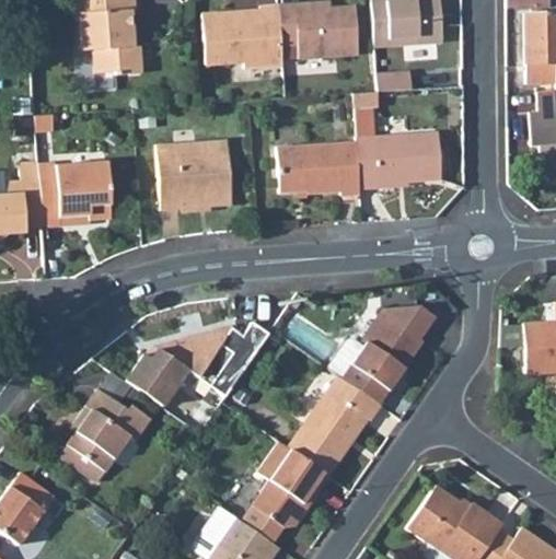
[(131,10),(137,9),(135,0),(73,0),(74,13),(80,13),(83,49),(94,49),(96,72),(115,70),(115,73),(142,72),(140,45),(134,45),(131,10)]
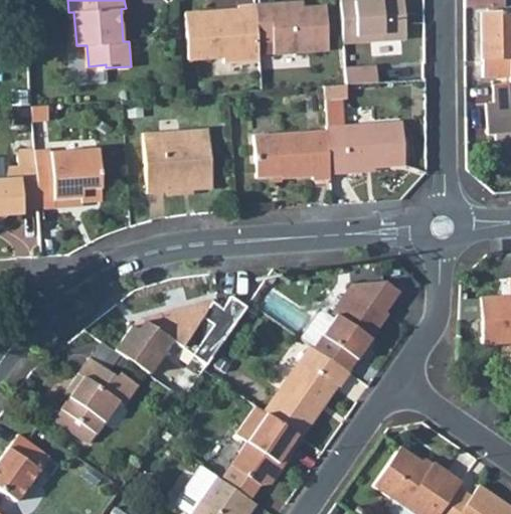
[(342,0),(345,42),(408,38),(405,0),(342,0)]
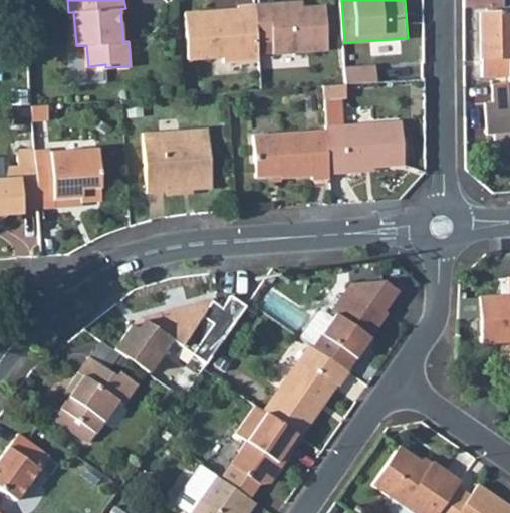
[(274,41),(275,53),(330,49),(327,6),(305,7),(291,8),(291,2),(257,5),(259,42),(274,41)]
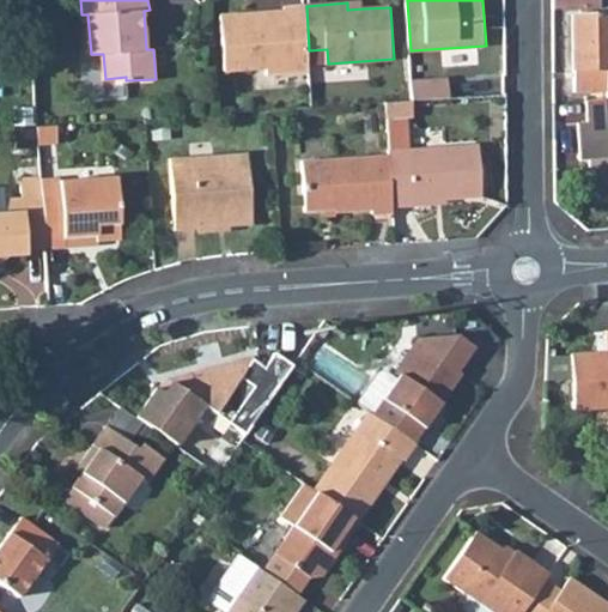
[(309,50),(306,6),(285,7),(285,11),(267,12),(268,18),(257,18),(257,12),(222,14),(225,70),(268,67),(268,74),(310,72),(310,65),(309,50)]
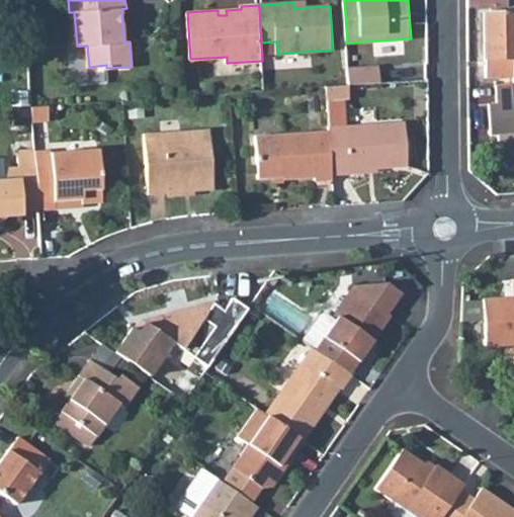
[(513,11),(488,11),(489,77),(513,76),(513,11)]
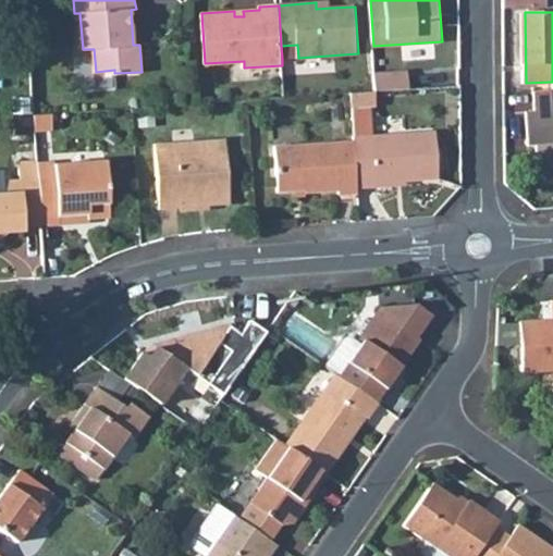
[(281,46),(282,59),(298,58),(297,45),(281,46)]
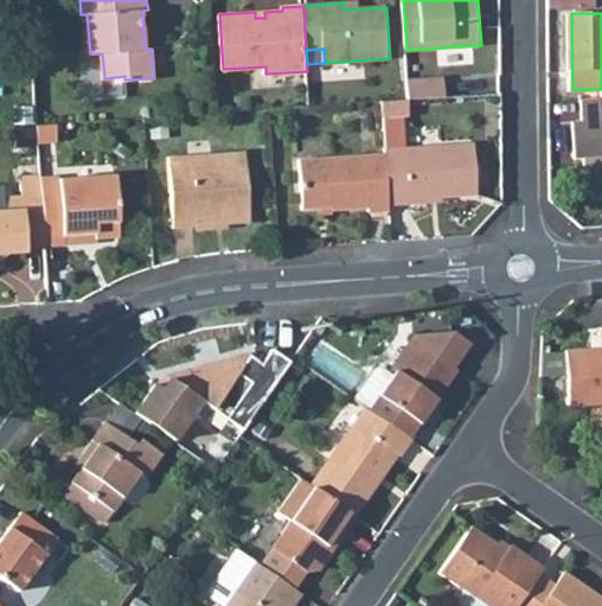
[(421,80),(422,99),(447,97),(446,78),(421,80)]
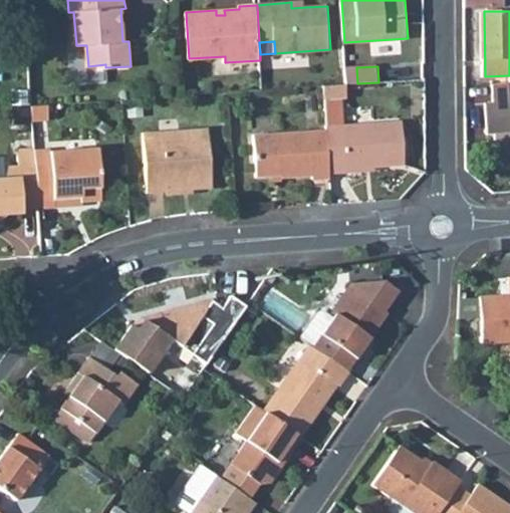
[(356,67),(346,68),(347,84),(357,83),(356,67)]
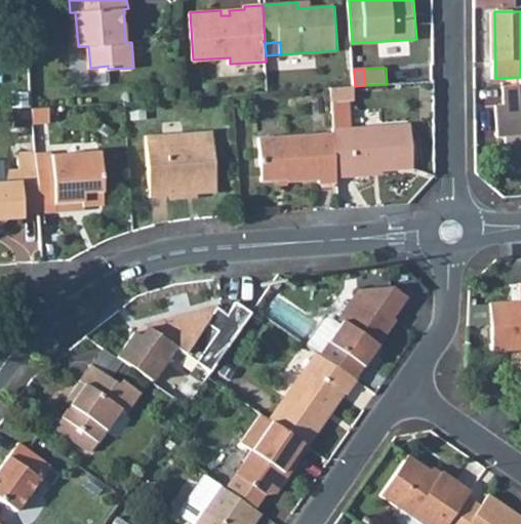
[(520,83),(505,85),(506,104),(497,105),(501,136),(507,136),(509,161),(517,168),(520,168),(520,83)]
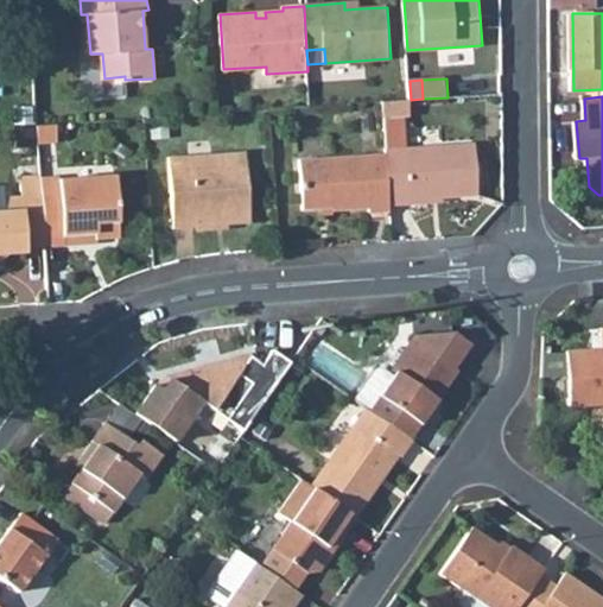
[(407,115),(406,100),(383,101),(385,118),(407,115)]
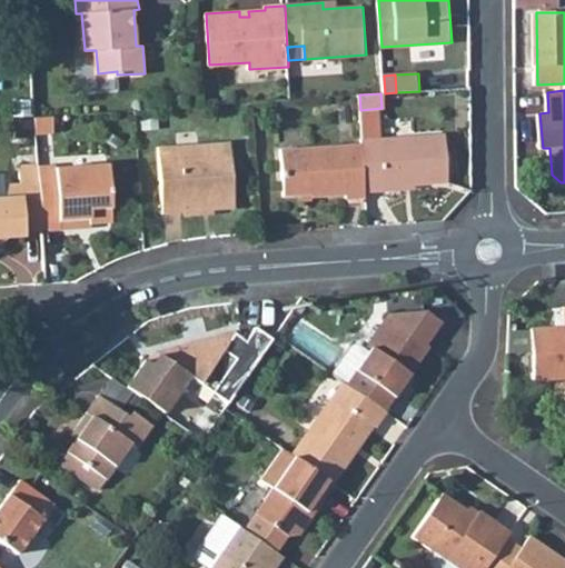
[(364,143),(367,192),(386,190),(386,187),(416,185),(449,182),(446,133),(363,139),(364,143)]
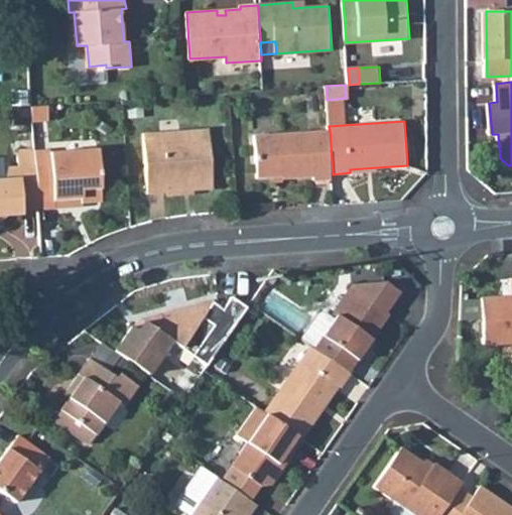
[(144,133),(149,192),(215,188),(211,128),(144,133)]
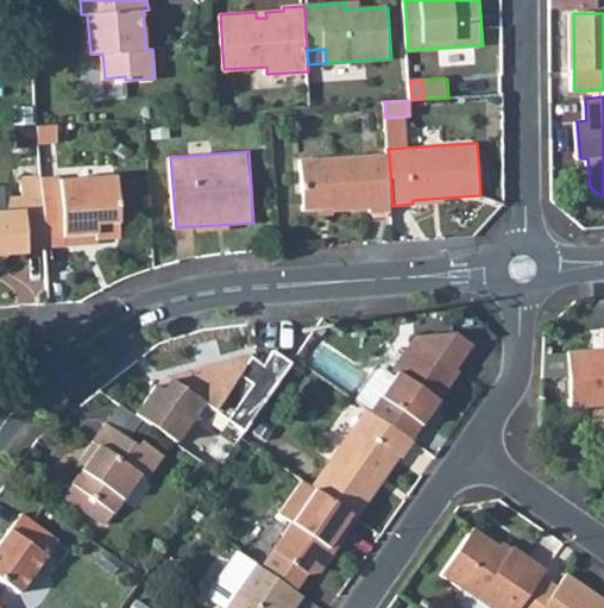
[(371,208),(371,213),(392,212),(392,206),(389,154),(303,160),(307,211),(335,208),(337,211),(371,208)]
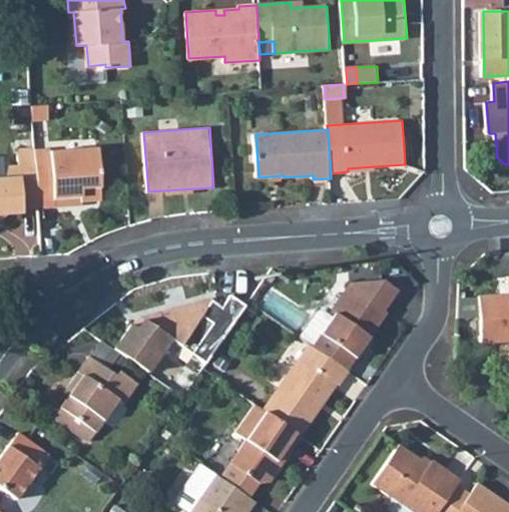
[(37,163),(40,207),(55,206),(54,198),(82,196),(82,201),(83,201),(103,199),(99,147),(52,150),(52,148),(36,149),(37,163)]
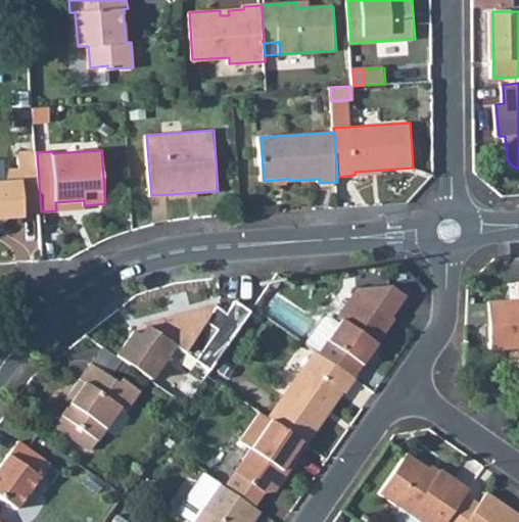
[(19,153),(20,169),(38,167),(37,152),(19,153)]
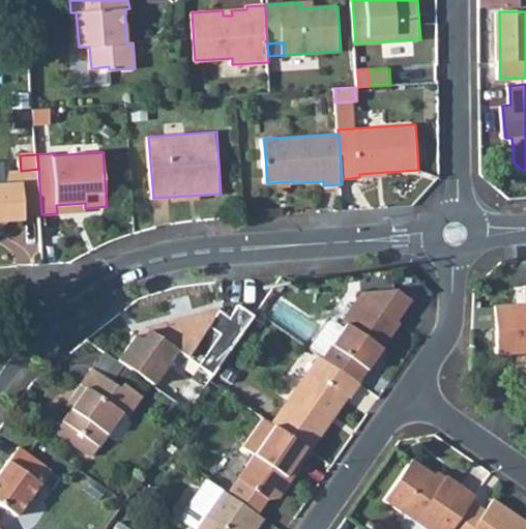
[(26,219),(25,215),(41,214),(38,169),(21,171),(21,173),(22,182),(9,182),(0,183),(0,221),(9,221),(26,219)]
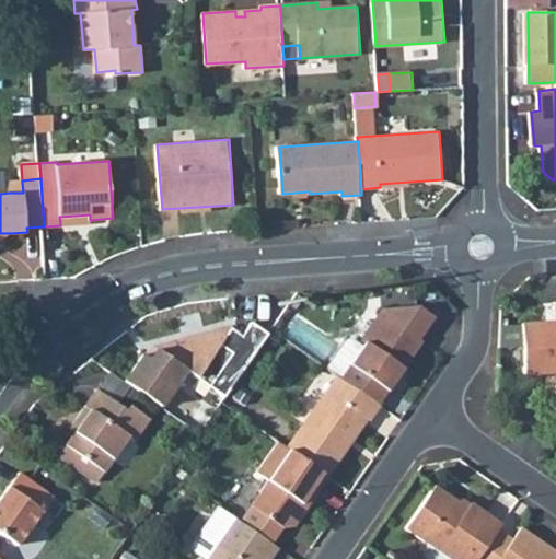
[(10,183),(10,193),(23,193),(22,183),(10,183)]
